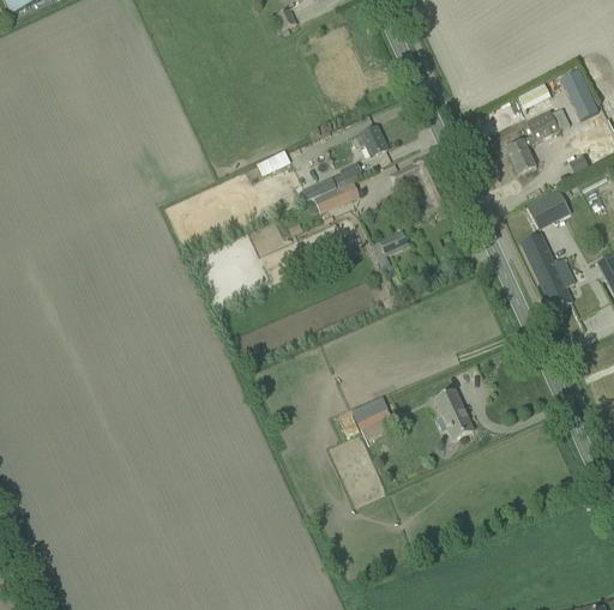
[(2,0),(10,14),(42,0),(2,0)]
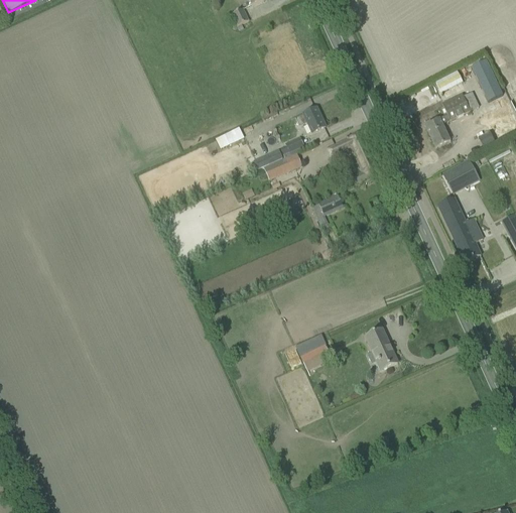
[(232,13),(238,25),(249,20),(243,8),(232,13)]
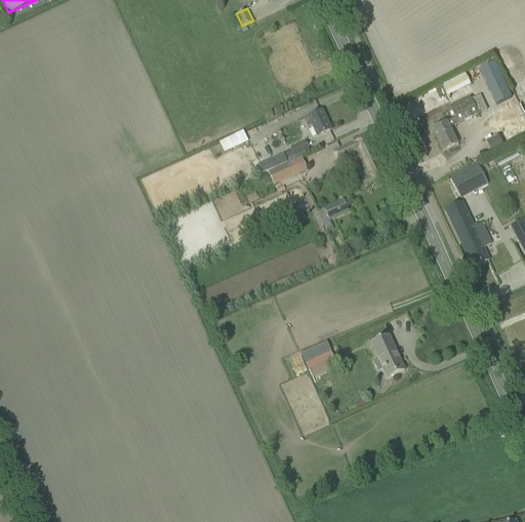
[(524,131),(490,61),(473,69),(509,143),(524,133),(524,131)]
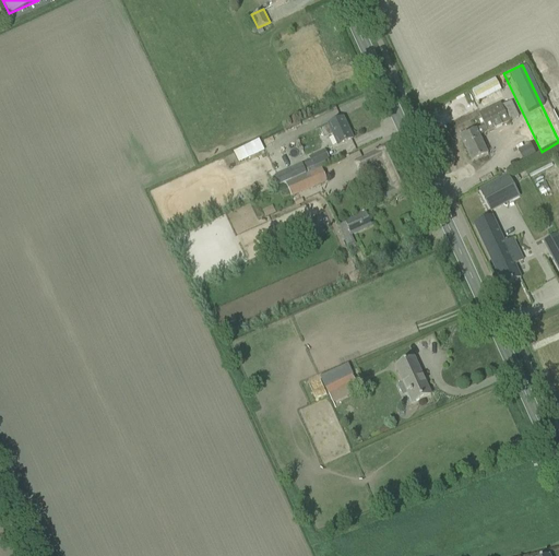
[(476,98),(501,90),(496,77),(472,86),(476,98)]
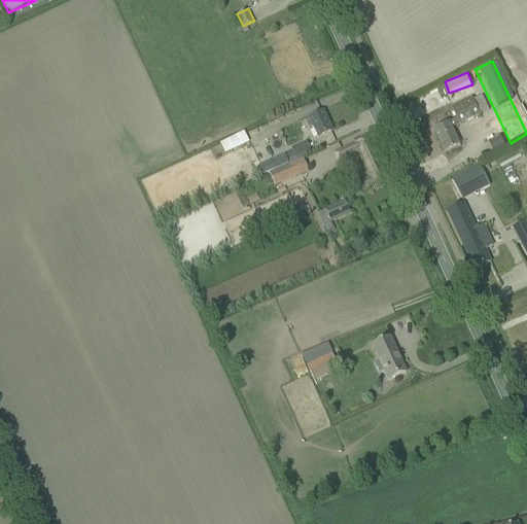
[(457,116),(433,127),(445,150),(460,144),(452,127),(481,113),(473,98),(472,96),(452,105),(457,116)]
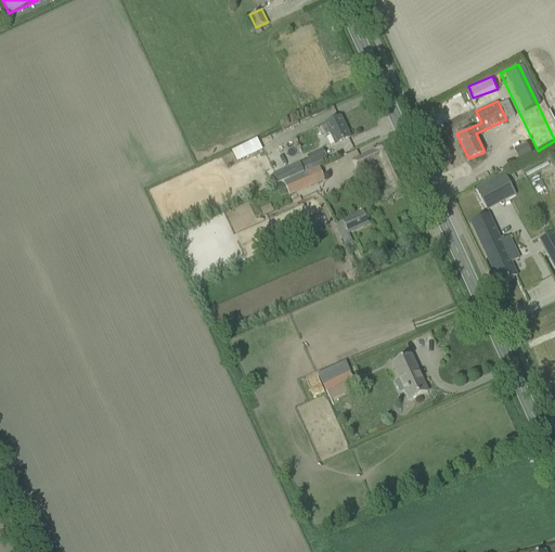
[(331,131),(335,142),(350,136),(340,115),(326,122),(326,123),(318,127),(318,129),(319,128),(322,136),(331,131)]
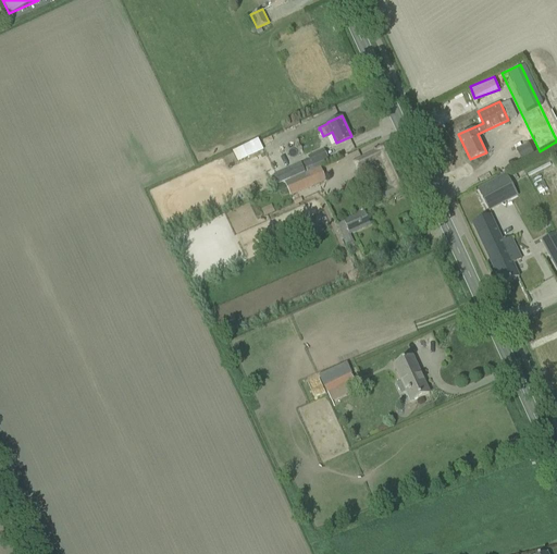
[(258,136),(231,149),(237,161),(263,148),(258,136)]
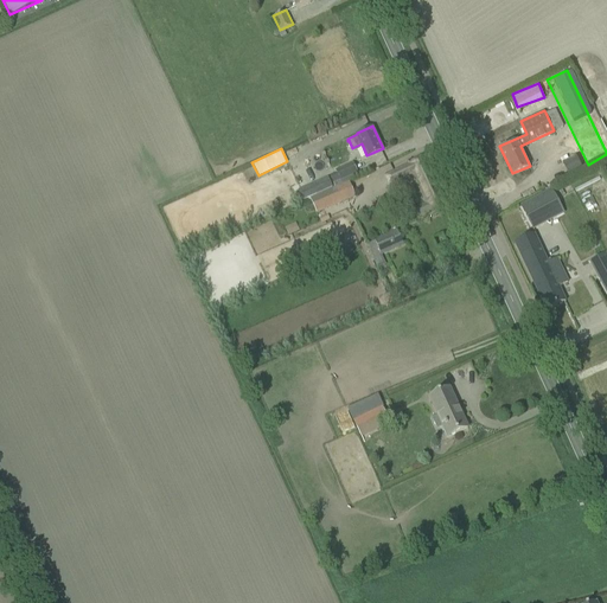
[(575,151),(561,156),(566,170),(580,165),(575,151)]
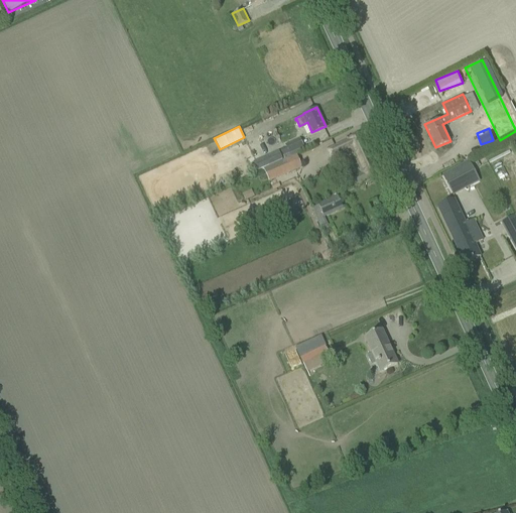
[(347,137),(326,147),(331,157),(339,153),(338,152),(351,146),(356,157),(361,170),(351,175),(355,183),(366,178),(379,172),(369,151),(359,130),(347,136),(347,137)]
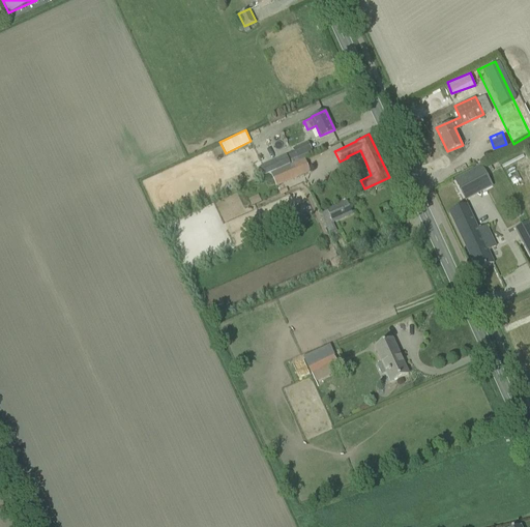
[(289,153),(293,162),(299,159),(297,155),(312,149),(308,140),(293,147),(295,151),(289,153)]
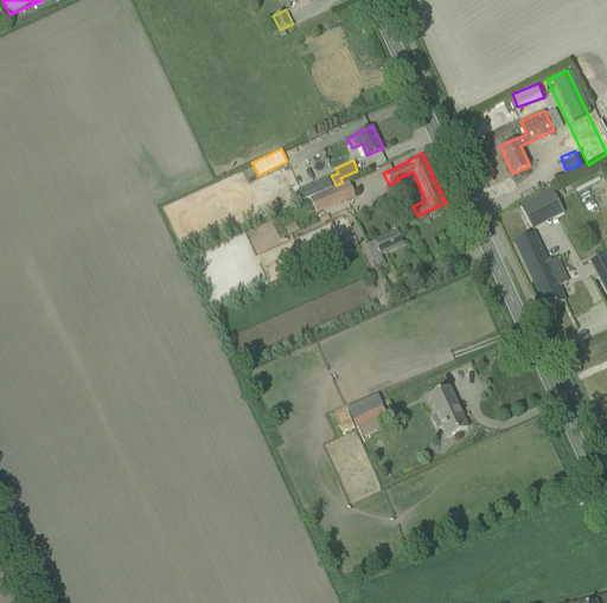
[(350,181),(312,198),(313,203),(315,207),(318,211),(356,194),(350,181)]
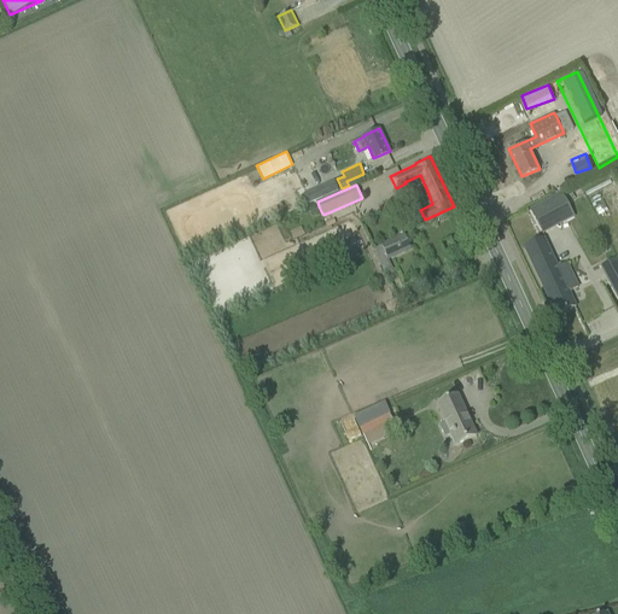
[(316,200),(320,198),(315,186),(304,191),(309,203),(316,200)]
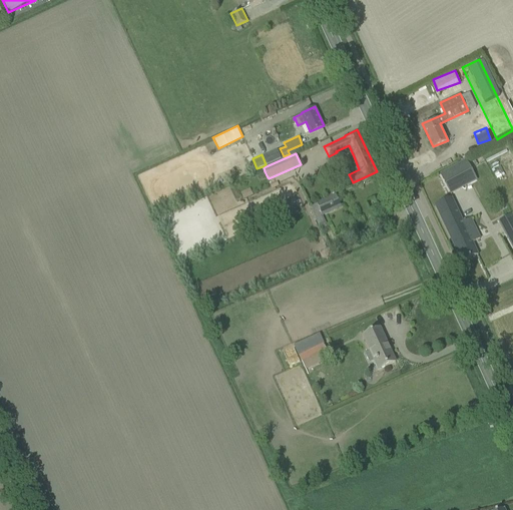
[(441,173),(447,183),(472,169),(466,158),(441,173)]
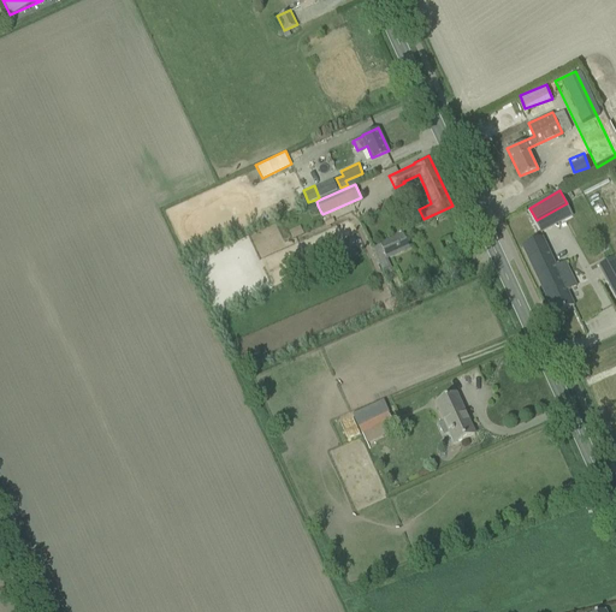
[(291,244),(307,236),(300,221),(286,229),(291,237),(289,238),(291,244)]
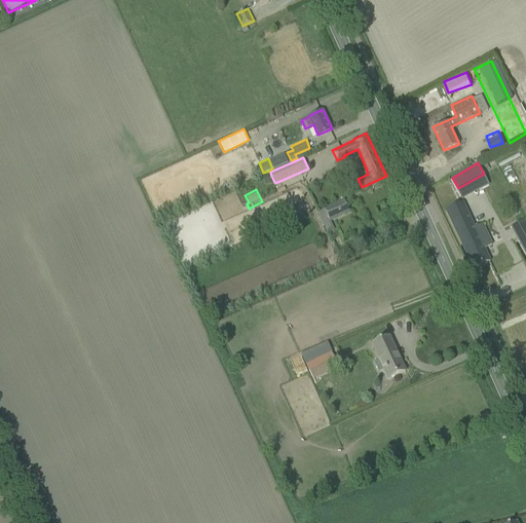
[(325,206),(331,220),(350,211),(343,197),(325,206)]
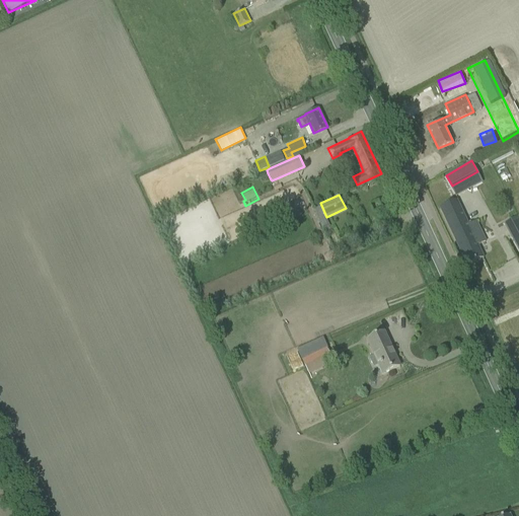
[(441,207),(467,264),(484,256),(477,244),(487,240),(476,219),(468,222),(458,199),(441,207)]
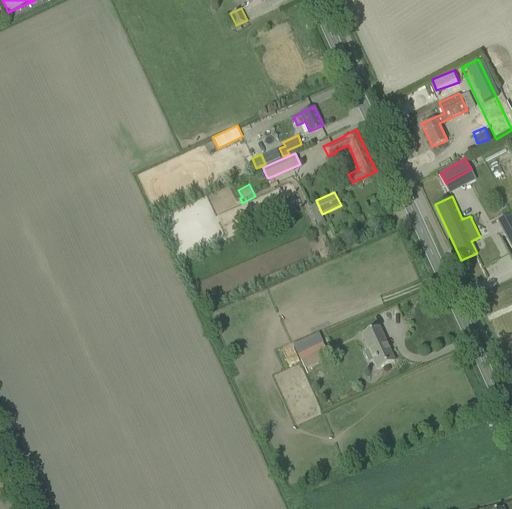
[(498,219),(511,245),(511,212),(511,211),(498,219)]
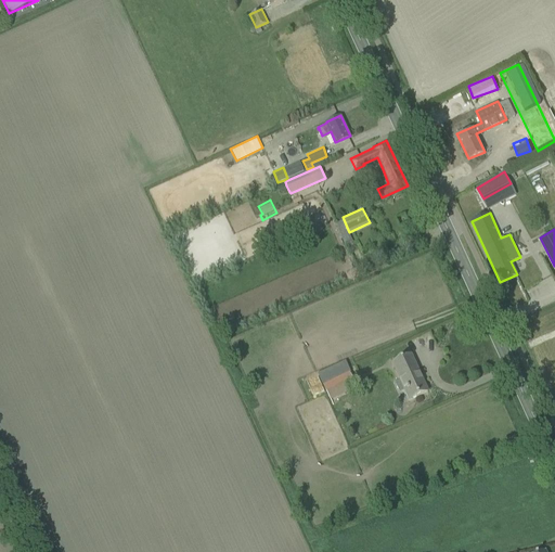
[(394,362),(410,398),(427,390),(411,354),(394,362)]
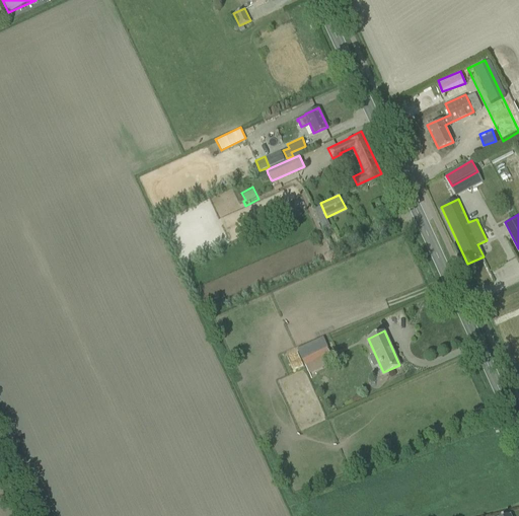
[(301,356),(309,372),(334,361),(326,345),(301,356)]
